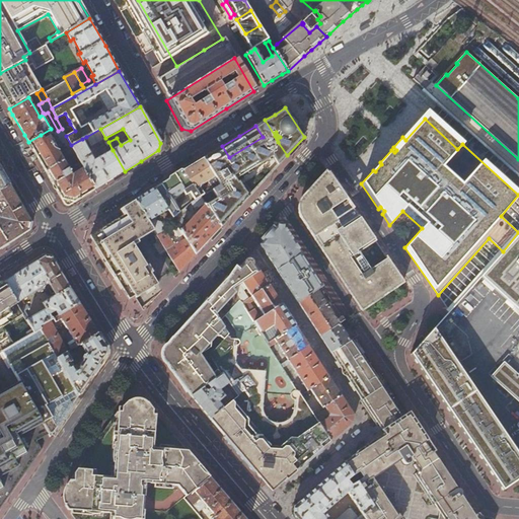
[(71,204),(95,190),(71,145),(66,136),(62,129),(58,131),(54,133),(44,139),(41,135),(28,142),(60,197),(64,203),(71,204)]
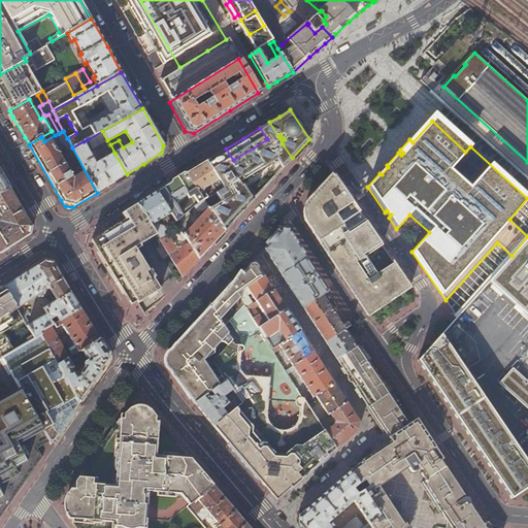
[(52,131),(41,137),(44,141),(55,135),(52,131)]
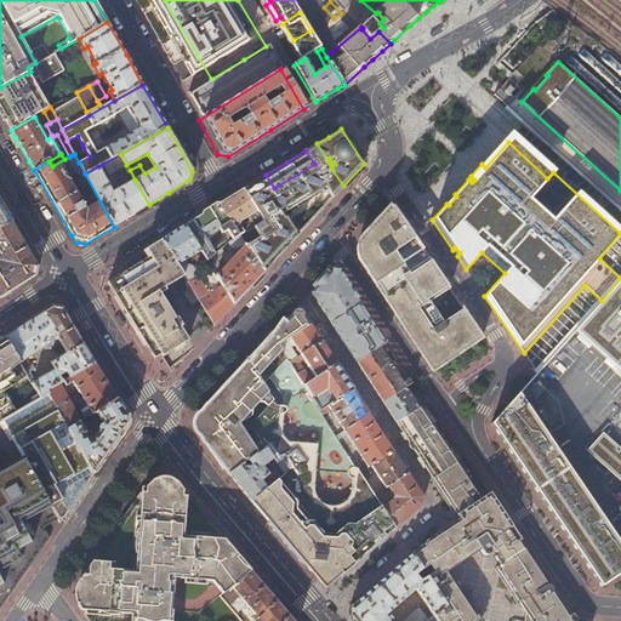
[(126,165),(120,154),(103,164),(109,175),(126,165)]
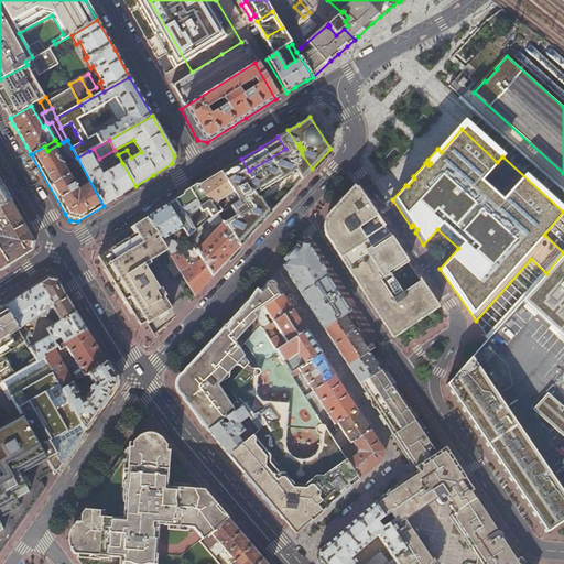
[(252,175),(288,152),(285,149),(249,171),(252,175)]
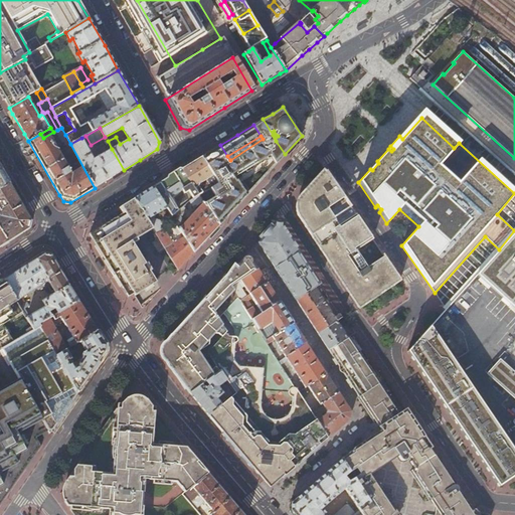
[(109,179),(124,170),(112,149),(101,155),(99,152),(95,154),(97,158),(94,160),(81,138),(70,144),(95,188),(109,179)]
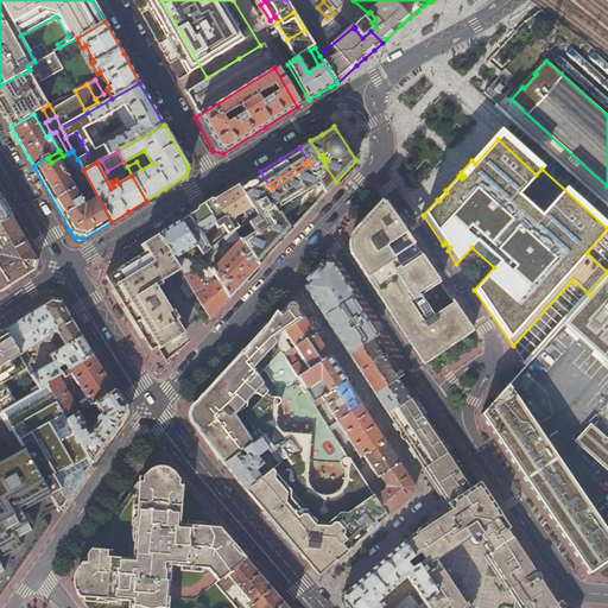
[(306,178),(315,172),(310,164),(272,189),(277,197),(285,192),(291,188),(302,181),(306,178)]
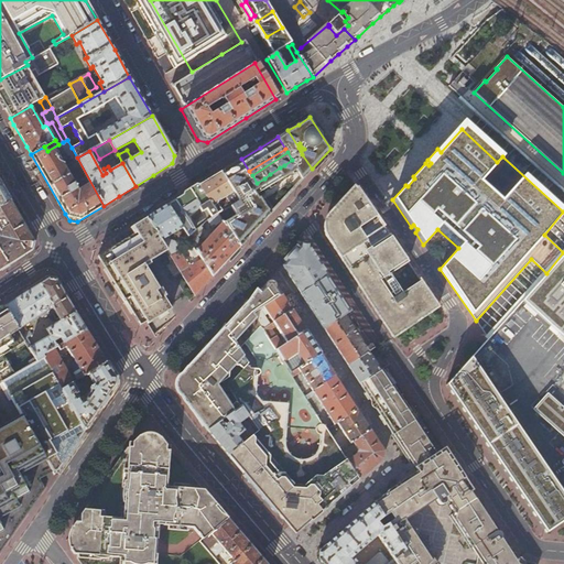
[(304,177),(312,169),(302,154),(292,160),(294,162),(304,177)]
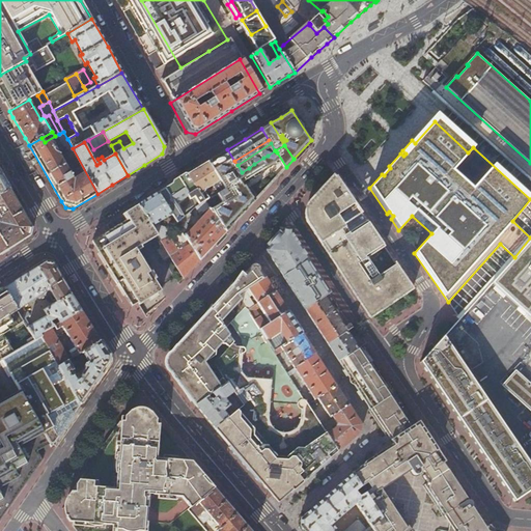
[(272,183),(286,167),(277,152),(271,160),(268,164),(263,158),(254,164),(257,168),(252,173),(249,168),(242,172),(243,173),(258,198),(272,183)]
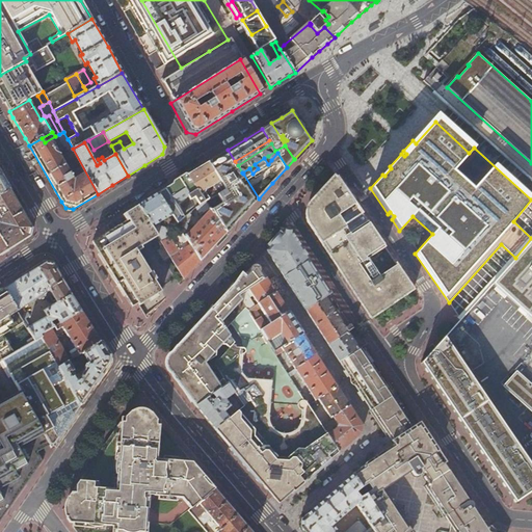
[(219,192),(225,189),(223,186),(208,162),(200,167),(189,175),(174,184),(158,193),(175,219),(178,224),(182,220),(195,208),(206,202),(210,198),(207,193),(205,191),(212,186),(215,185),(219,192)]
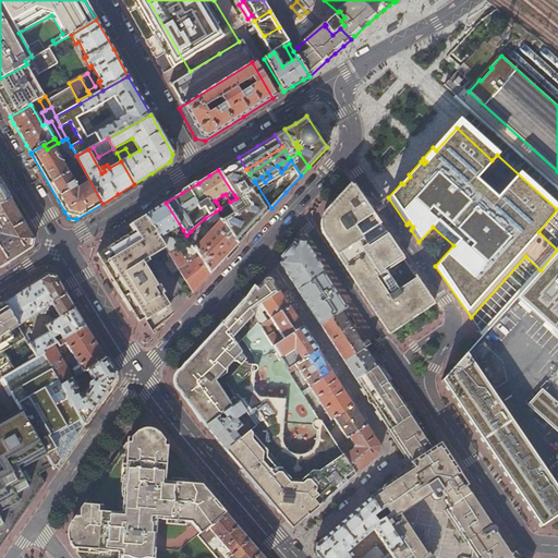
[(4,189),(0,181),(0,204),(10,198),(4,189)]
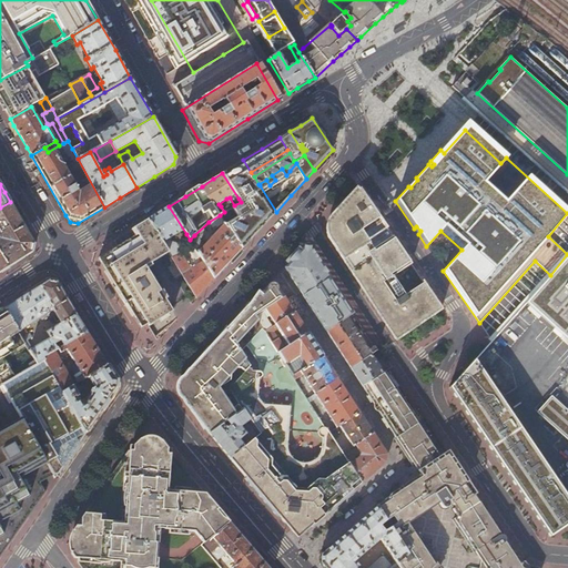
[(269,220),(276,212),(260,185),(253,190),(257,196),(259,199),(253,202),(252,200),(251,200),(246,193),(239,199),(241,202),(259,231),(269,220)]
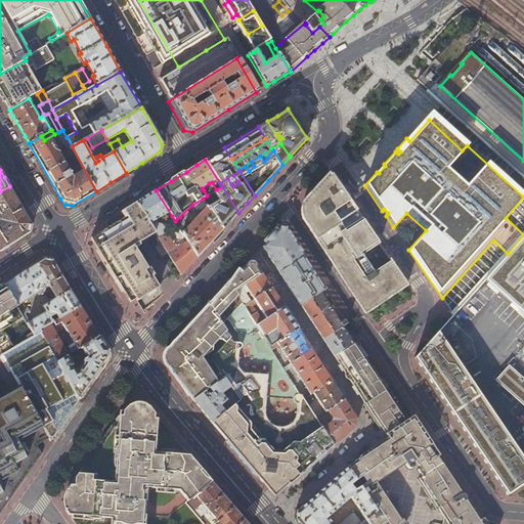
[(317,236),(356,210),(331,173),(308,199),(303,204),(304,209),(303,214),(317,236)]
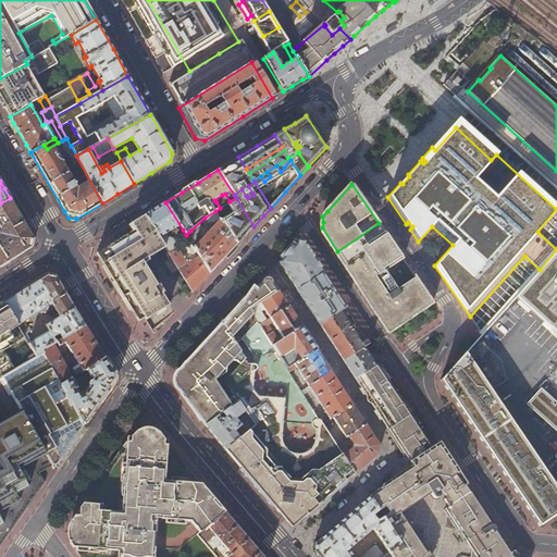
[(0,203),(0,268),(32,248),(34,239),(10,198),(0,203)]
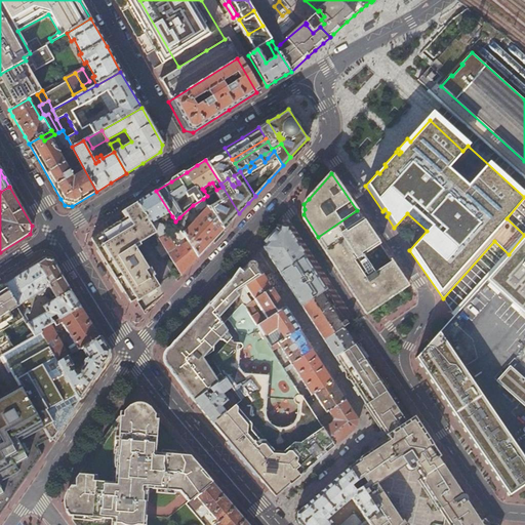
[(231,223),(239,213),(223,187),(216,190),(215,191),(219,198),(213,202),(211,198),(213,196),(211,194),(207,196),(203,199),(207,205),(208,206),(224,231),(231,223)]
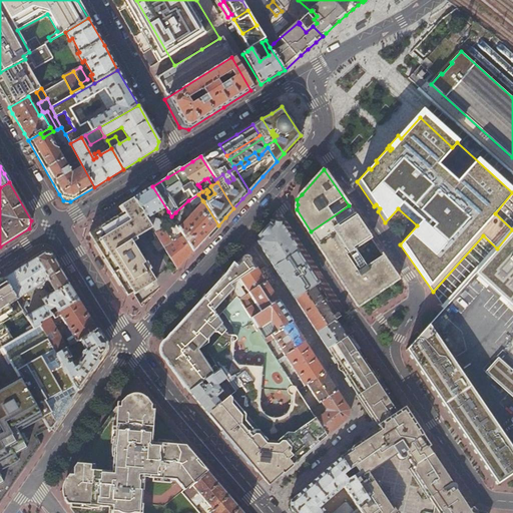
[(156,233),(164,227),(158,218),(168,211),(152,186),(142,193),(133,198),(152,227),(156,233)]
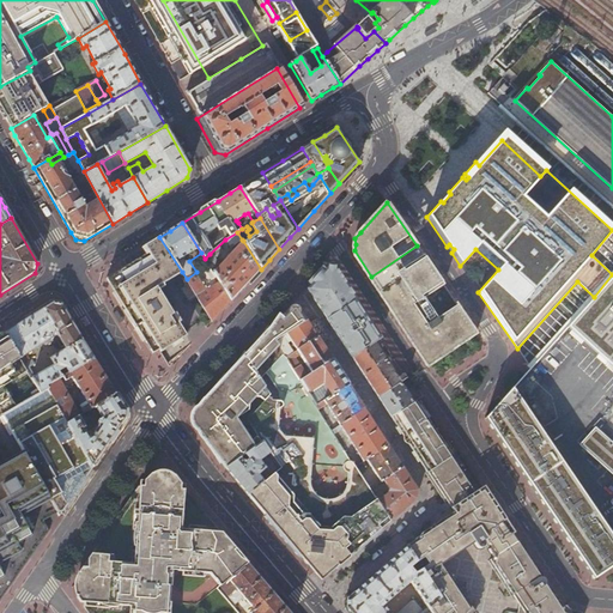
[(231,247),(242,240),(237,232),(225,240),(231,247)]
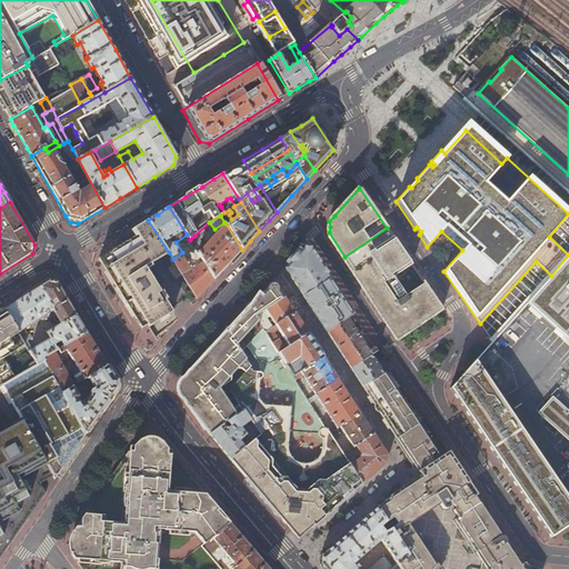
[(146,267),(169,252),(148,220),(133,229),(138,235),(99,258),(121,293),(129,307),(135,317),(139,322),(142,328),(148,325),(149,327),(172,312),(157,286),(161,282),(155,272),(150,276),(146,267)]
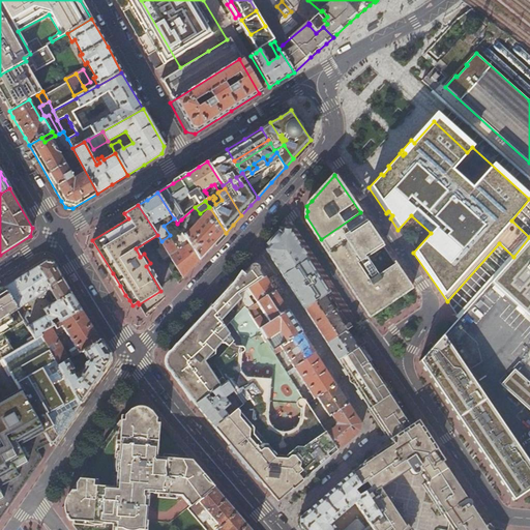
[(212,246),(226,233),(210,208),(190,229),(185,223),(184,224),(181,219),(177,224),(180,228),(200,260),(212,246)]
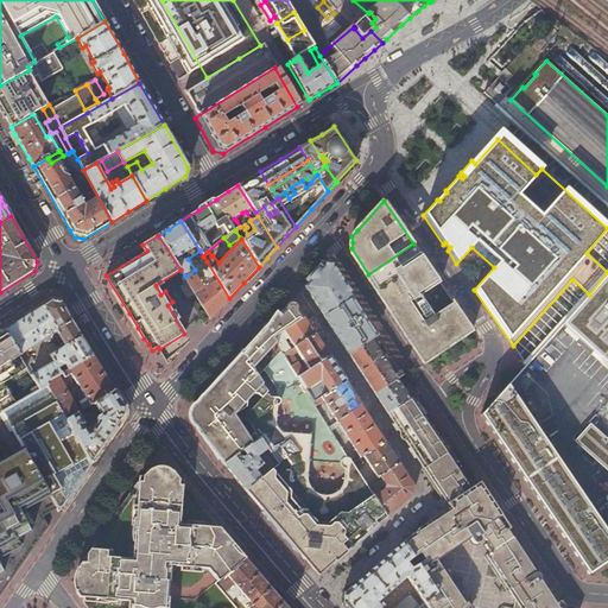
[(473,330),(413,244),(368,274),(426,361),(473,330)]
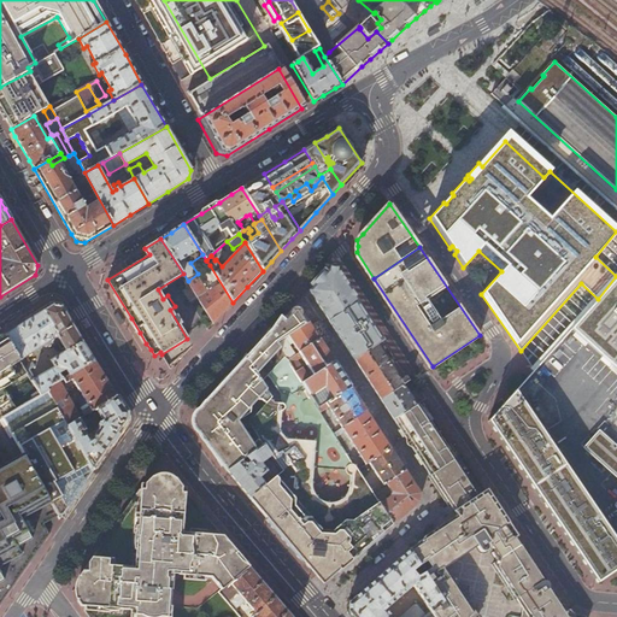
[(198,274),(210,265),(206,260),(203,254),(191,263),(198,274)]
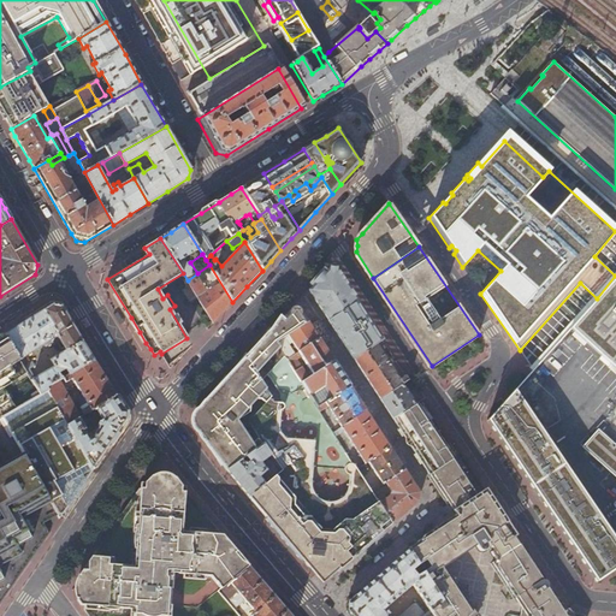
[(224,312),(232,302),(209,265),(197,273),(188,280),(190,286),(199,298),(213,321),(214,323),(224,312)]
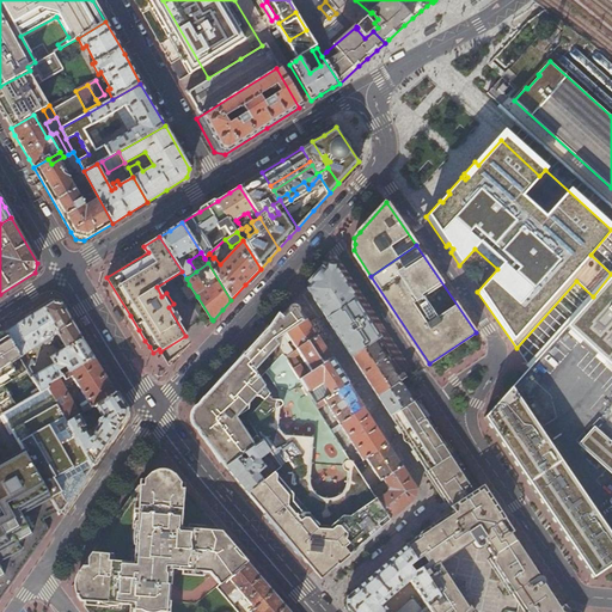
[(312,294),(314,299),(343,280),(335,268),(329,265),(307,288),(312,294)]
